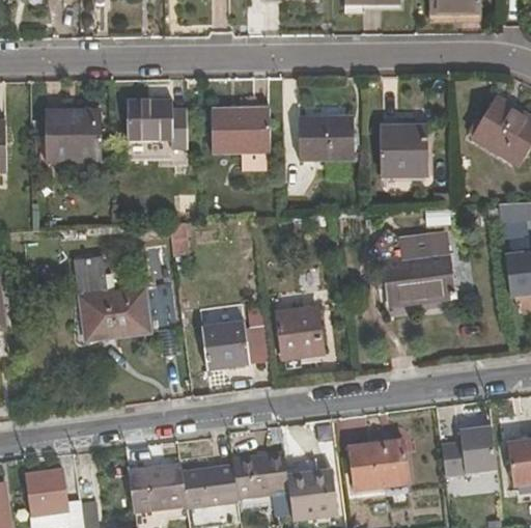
[(428,0),(429,14),(480,14),(480,0),(428,0)]
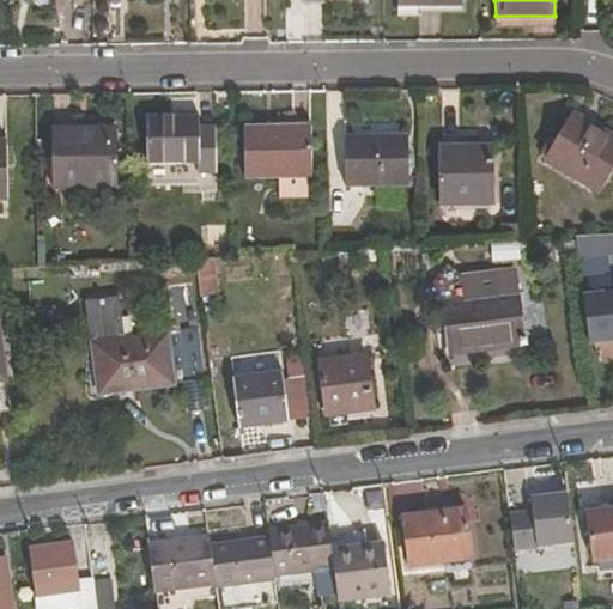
[(462,2),(398,5),(399,13),(462,13),(462,2)]
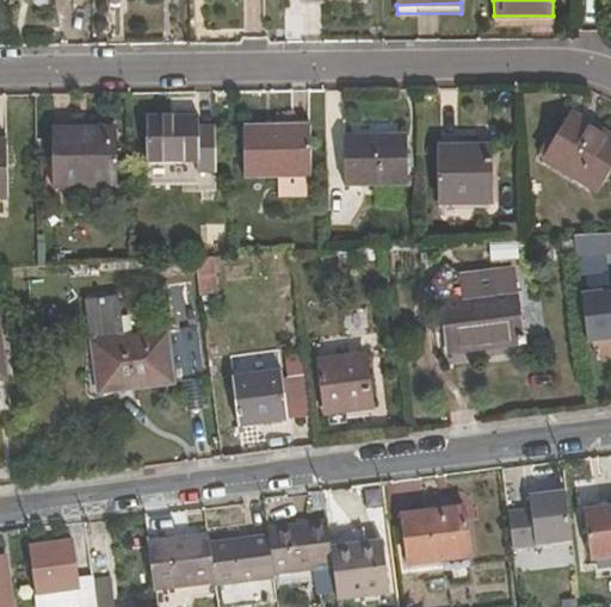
[(553,16),(494,16),(494,28),(554,26),(553,16)]
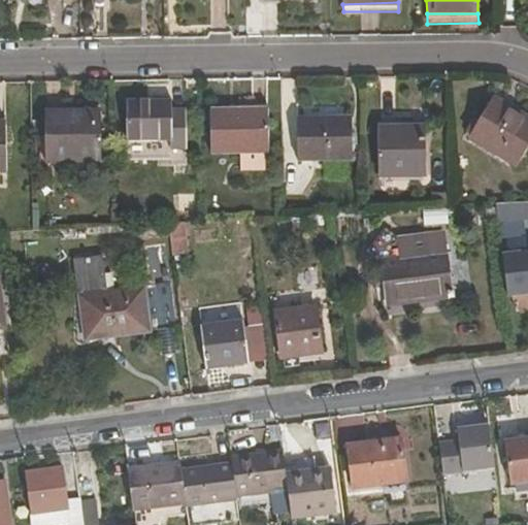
[(514,166),(527,140),(527,116),(493,95),(467,138),(514,166)]
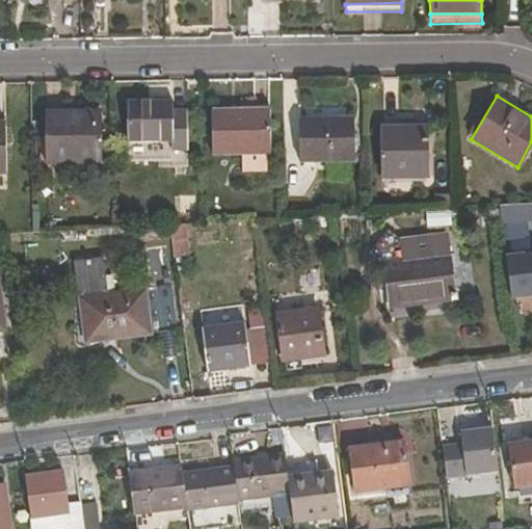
[(171,108),(171,100),(128,100),(128,140),(173,140),(173,149),(186,148),(185,108),(171,108)]
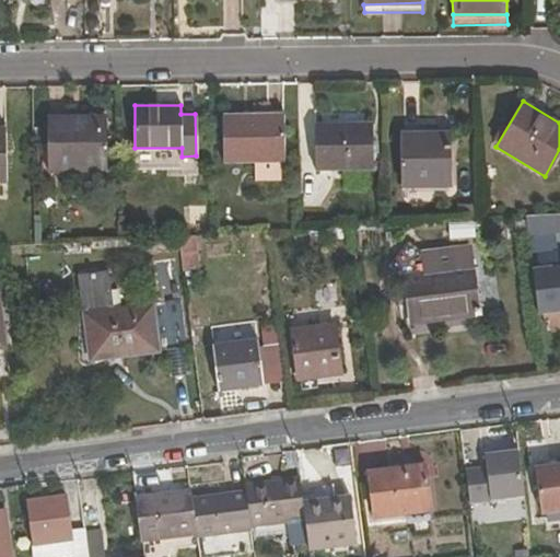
[(286,162),(283,113),(223,114),(224,162),(253,161),(253,183),(281,182),(280,162),(286,162)]
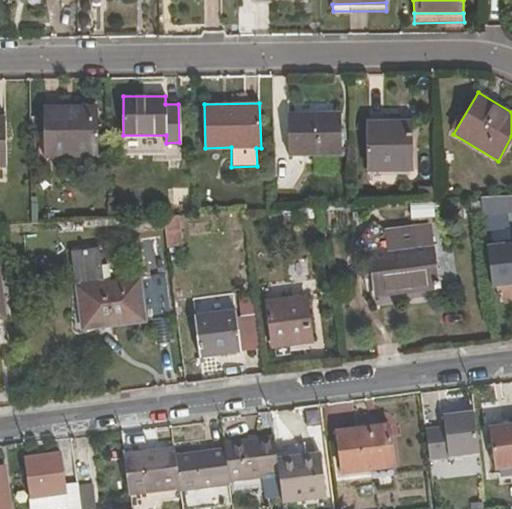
[(97,156),(95,107),(43,107),(43,156),(97,156)]
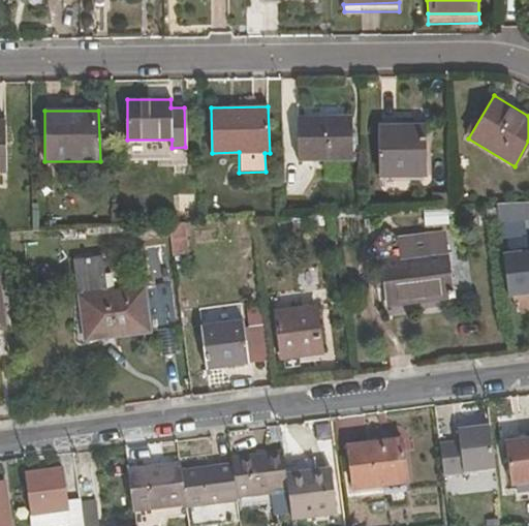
[(352,160),(351,117),(298,117),(298,160),(352,160)]
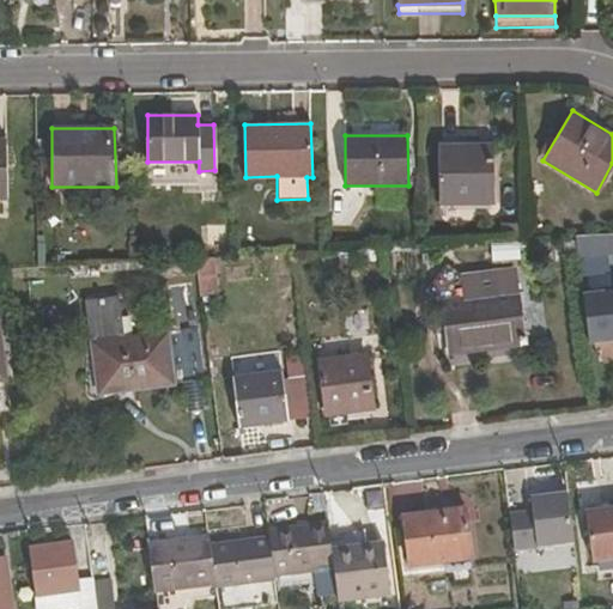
[(493,203),(492,145),(439,145),(439,205),(493,203)]
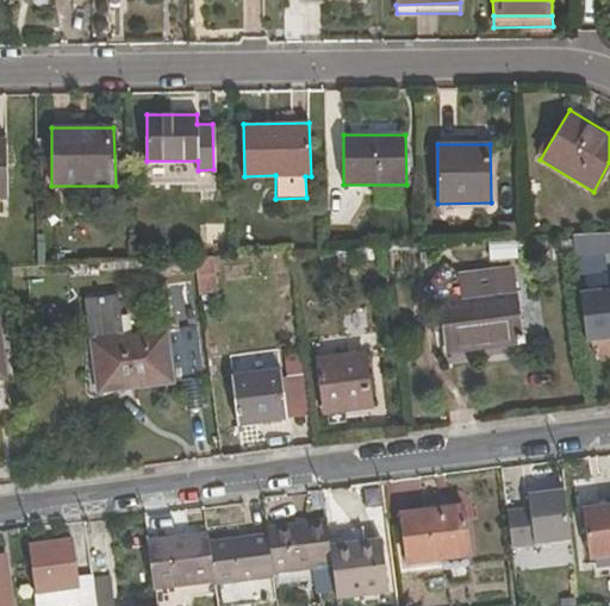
[(206,219),(209,241),(226,238),(223,217),(206,219)]
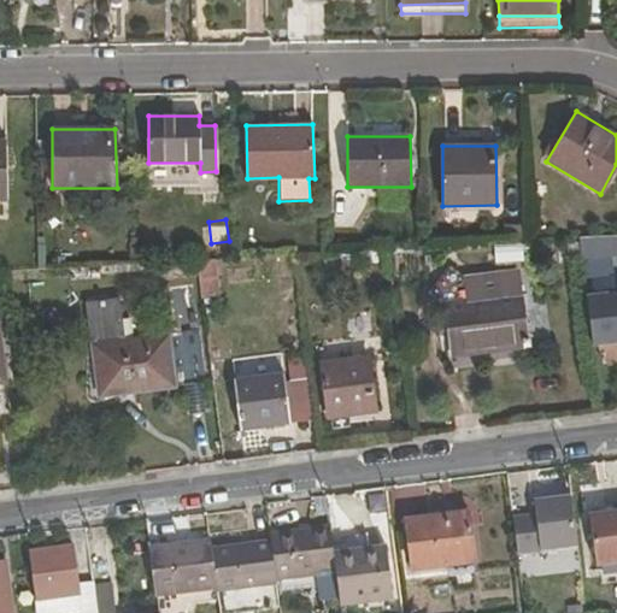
[(528,346),(521,293),(470,299),(468,278),(450,264),(430,288),(446,299),(453,355),(528,346)]
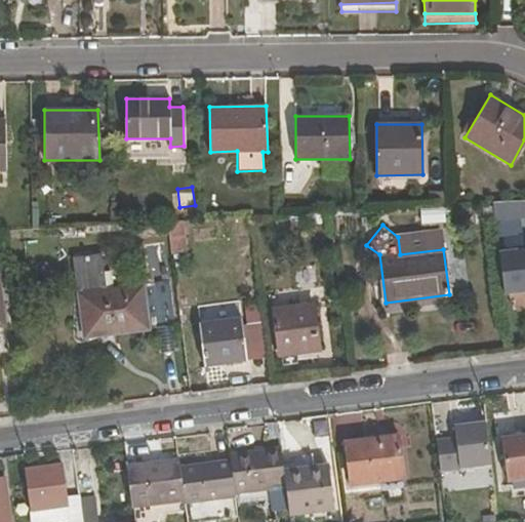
[(524,246),(497,250),(503,291),(524,288),(524,246)]
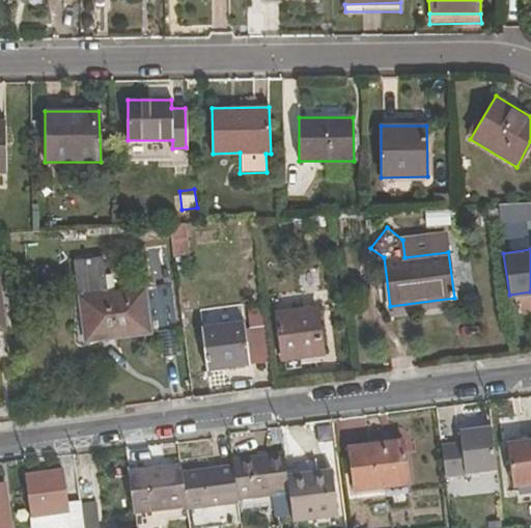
[(105,292),(101,259),(75,261),(84,337),(160,329),(177,329),(172,285),(132,288),(132,289),(105,292)]
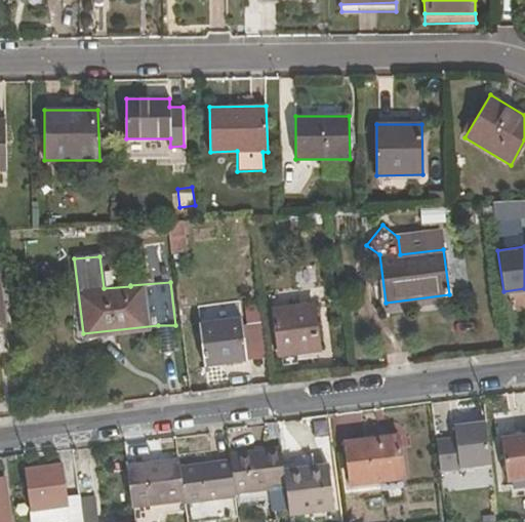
[(319,350),(313,303),(271,308),(278,355),(319,350)]
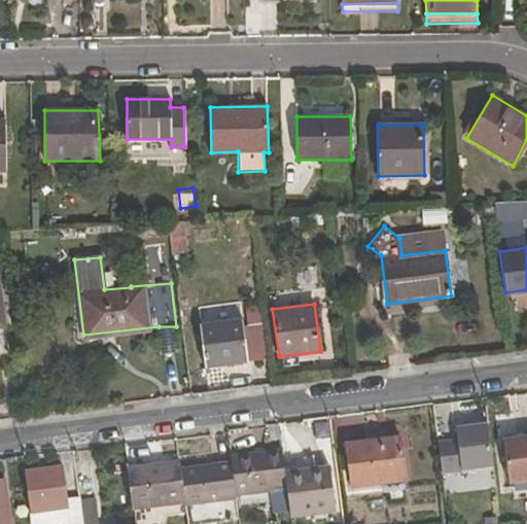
[(245,361),(240,319),(201,324),(206,367),(245,361)]
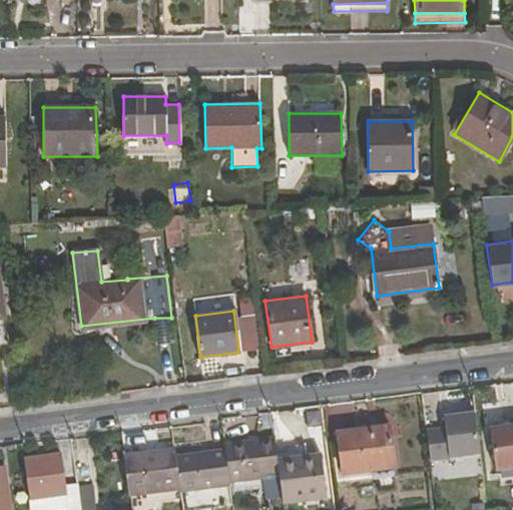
[(479,452),(473,410),(442,413),(443,425),(424,427),(428,458),(479,452)]
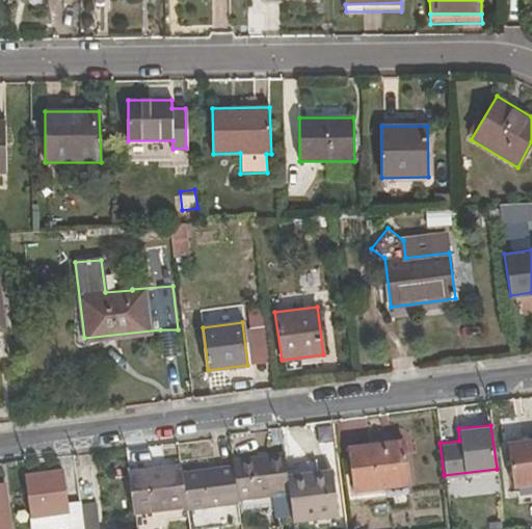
[(531,432),(529,433),(529,440),(507,442),(513,486),(531,483),(531,432)]
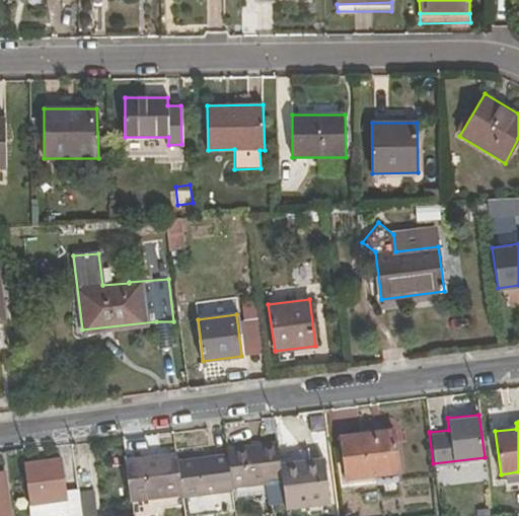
[(394,428),(340,436),(345,478),(399,471),(394,428)]
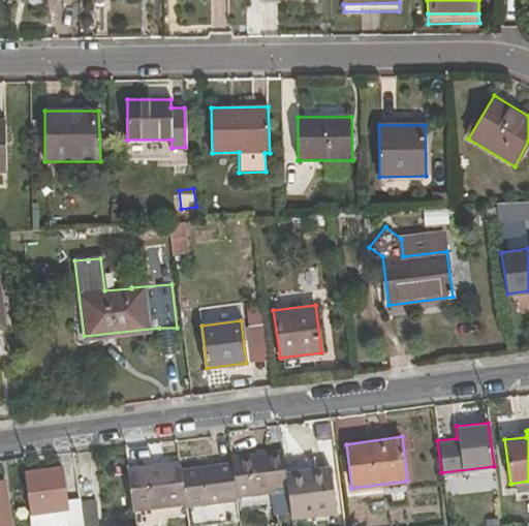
[(283,449),(231,455),(234,469),(237,496),(288,490),(286,472),(283,449)]
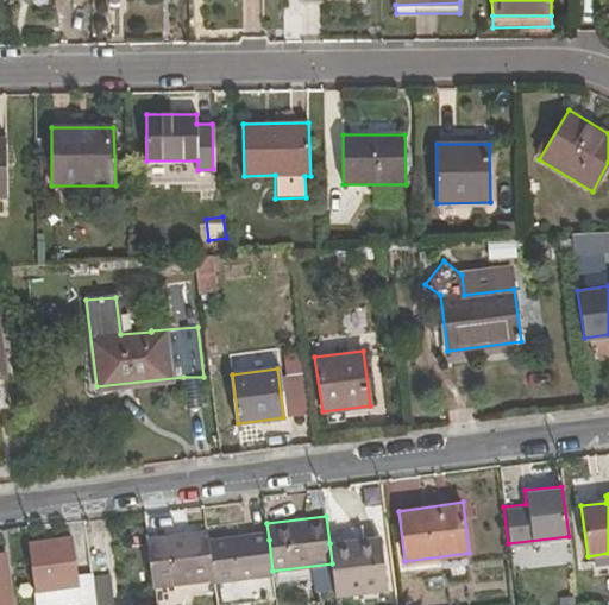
[(207,531),(148,539),(155,587),(214,579),(209,546),(207,531)]
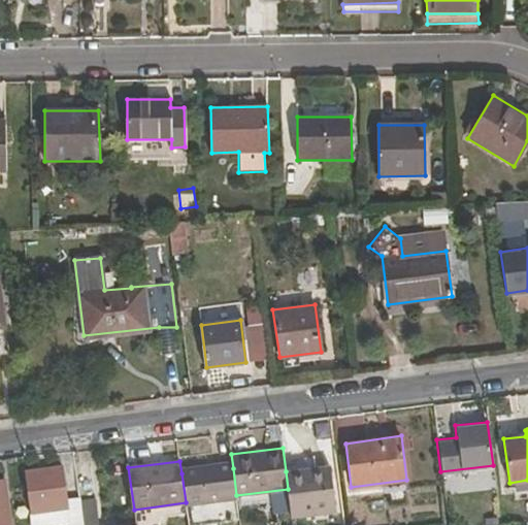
[(65,465),(25,470),(32,524),(51,524),(69,523),(69,524),(78,524),(85,524),(81,499),(69,500),(65,465)]
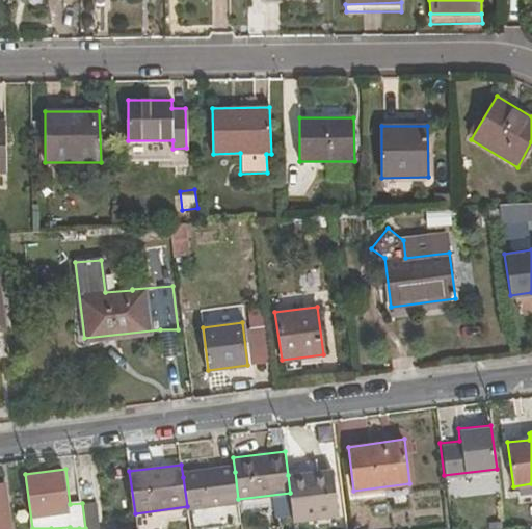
[(331,469),(288,475),(290,493),(293,522),(338,514),(331,469)]
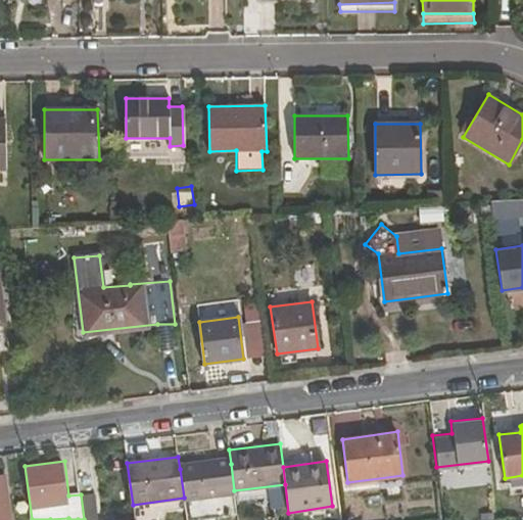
[(180,469),(184,498),(185,506),(235,500),(234,490),(231,464),(180,469)]
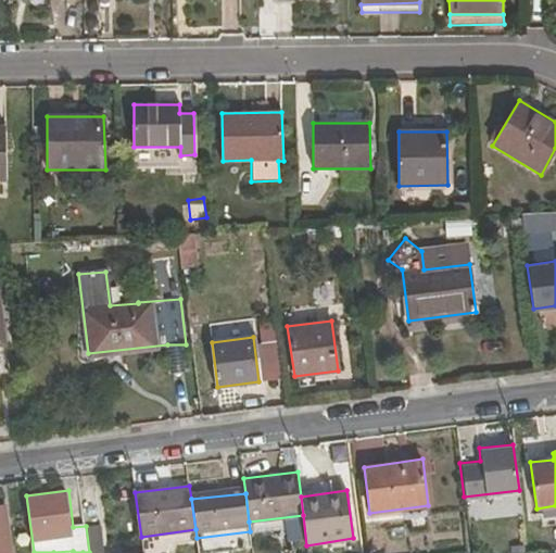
[(13,552),(7,504),(0,504),(0,552),(13,552)]
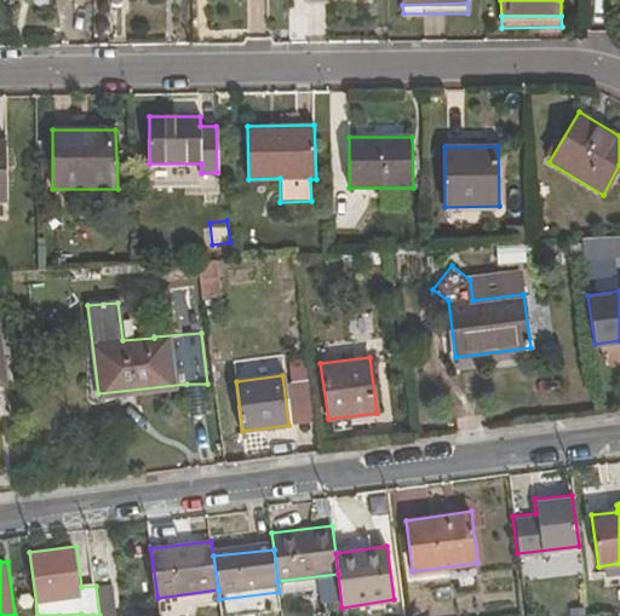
[(110,583),(96,586),(99,615),(114,612),(110,583)]
